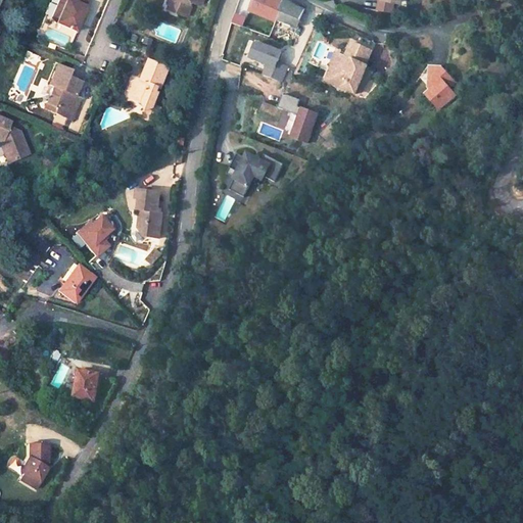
[(58,0),(50,19),(56,25),(66,0),(58,0)]
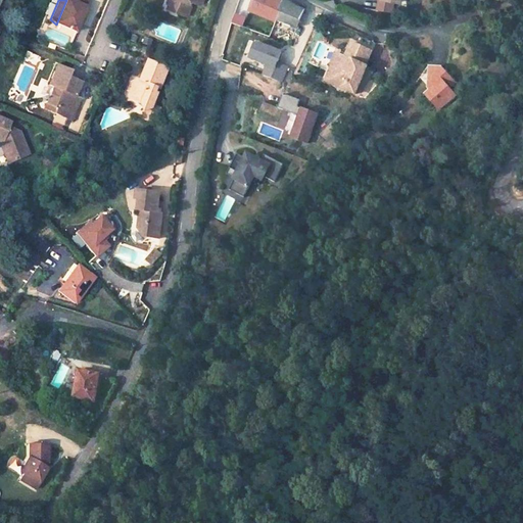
[(66,0),(56,25),(77,34),(88,7),(87,7),(89,0),(66,0)]
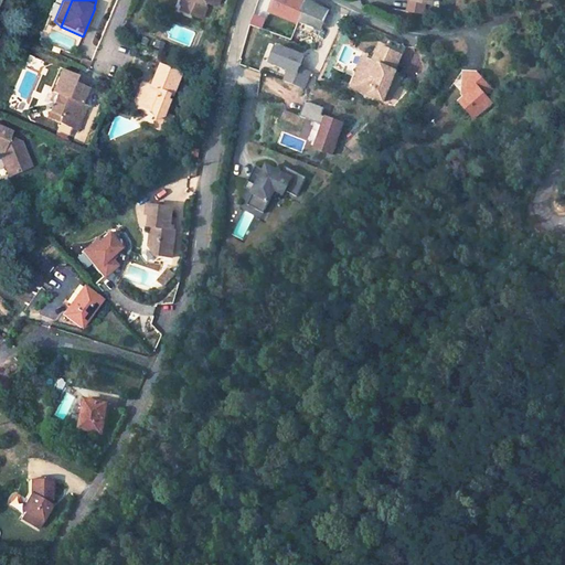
[(190,0),(187,9),(203,17),(209,4),(208,4),(209,0),(210,0),(219,4),(221,0),(190,0)]
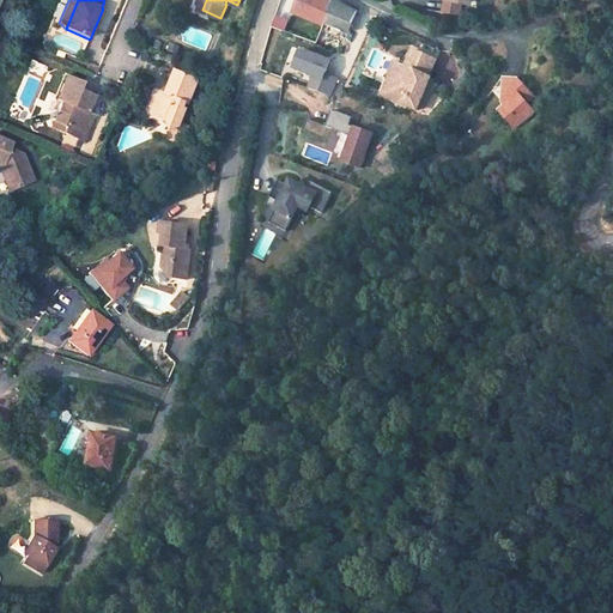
[(297,0),(293,11),(349,32),(358,11),(338,0),(297,0)]
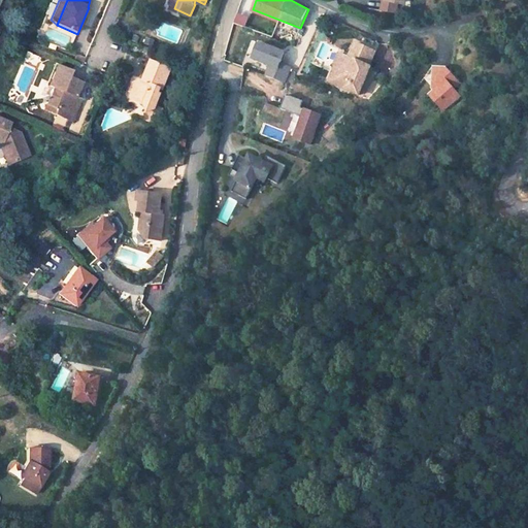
[(383,0),(382,8),(396,11),(398,1),(403,2),(403,0),(383,0)]
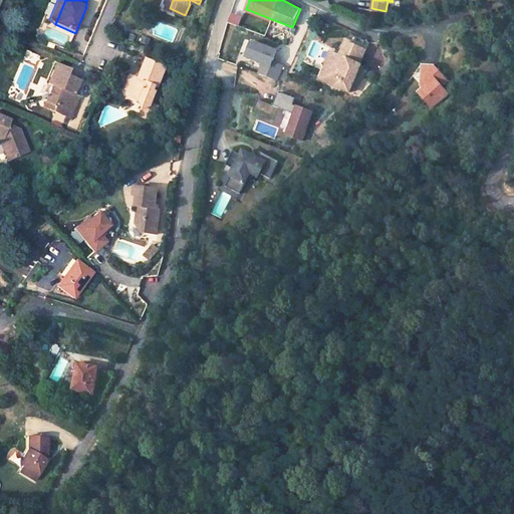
[(273,27),(271,34),(283,39),(286,33),(273,27)]
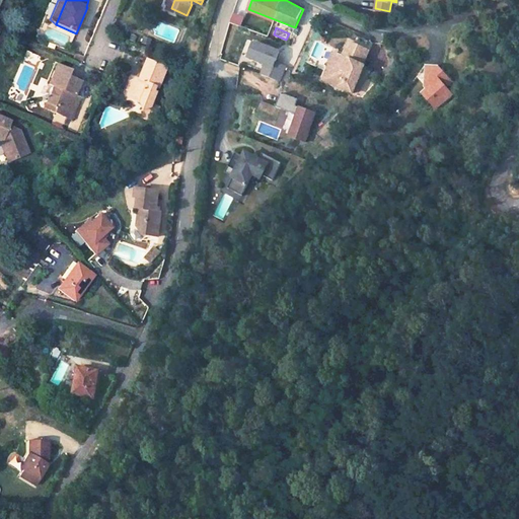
[(278,51),(253,41),(246,56),(265,64),(261,74),(280,82),(287,67),(274,62),(278,51)]
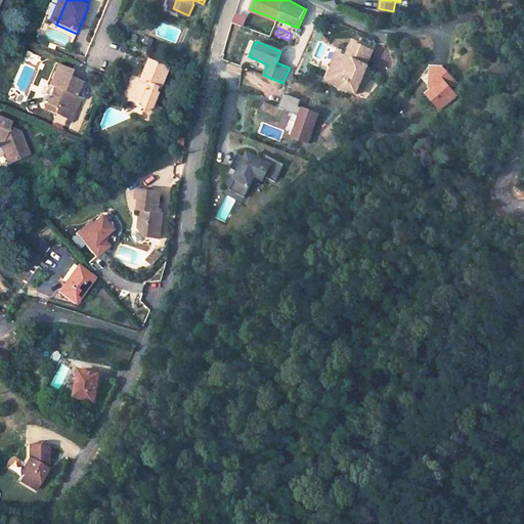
[(375,51),(351,42),(346,57),(350,58),(369,66),(375,51)]
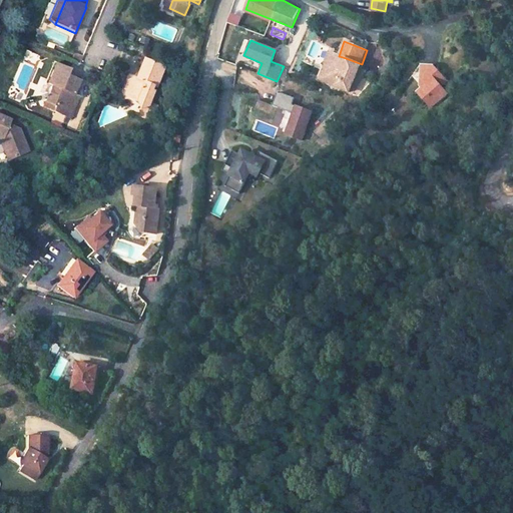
[(38,55),(28,51),(25,58),(35,62),(38,55)]
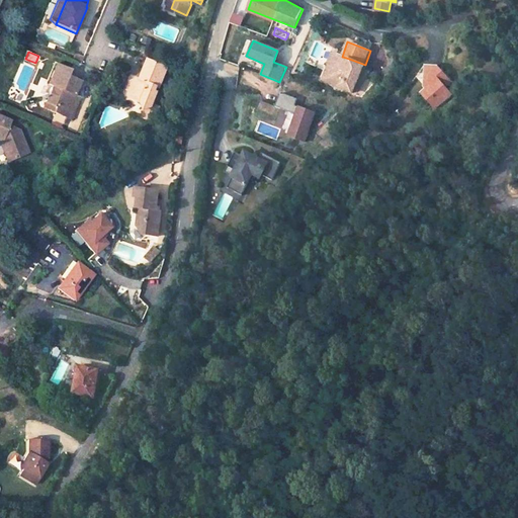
[(331,52),(320,81),(335,87),(346,58),(342,57),(331,52)]
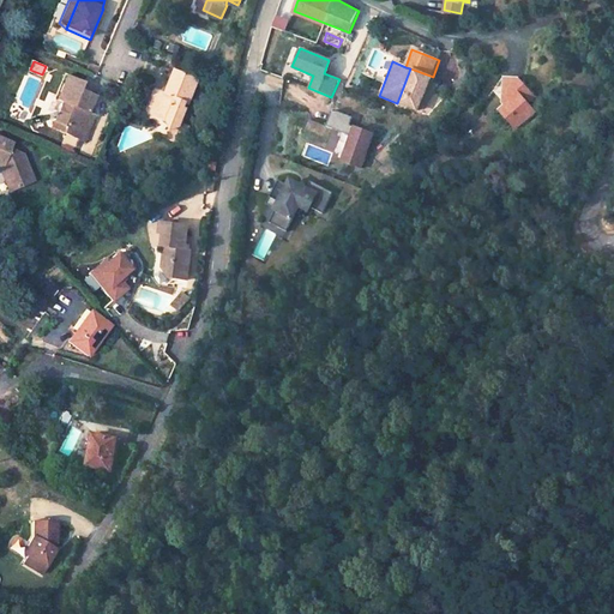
[(90,67),(88,74),(96,78),(97,74),(98,70),(90,67)]
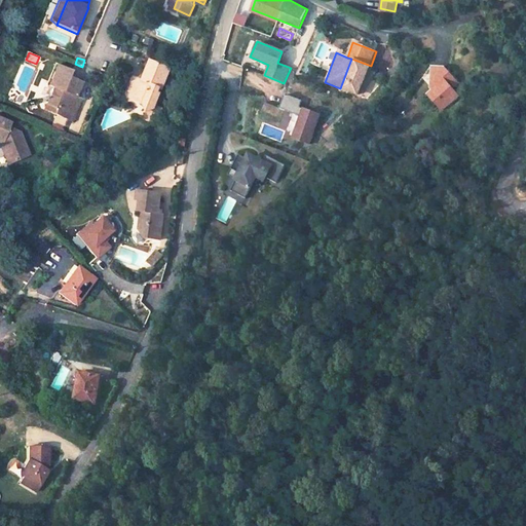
[(371,66),(351,59),(340,88),(359,97),(371,66)]
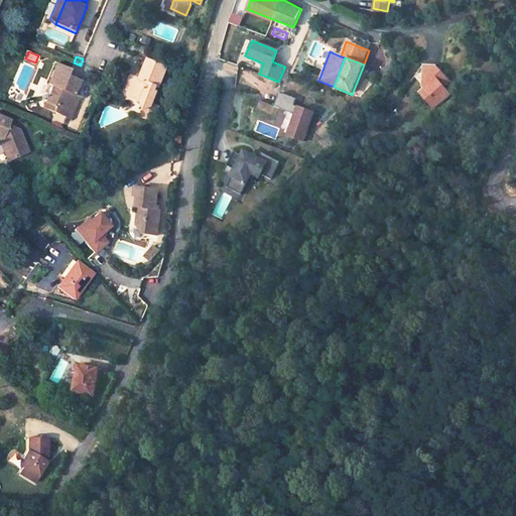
[(147,61),(138,81),(142,83),(139,89),(131,84),(126,95),(128,100),(139,105),(140,112),(147,109),(148,106),(154,95),(152,94),(154,89),(156,90),(165,71),(147,61)]
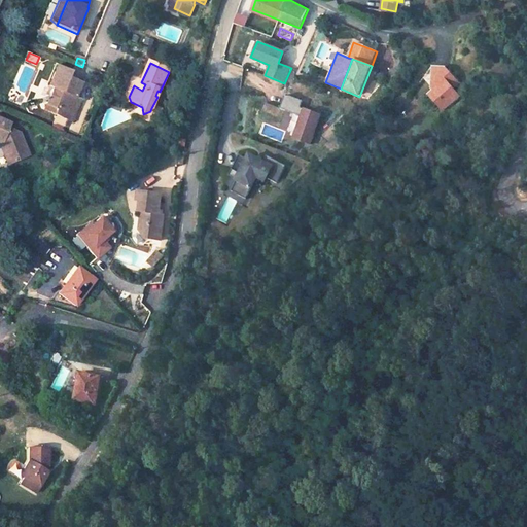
[(449,88),(446,83),(453,77),(444,66),(431,77),(429,85),(431,88),(429,89),(428,96),(437,107),(454,94),(449,88)]
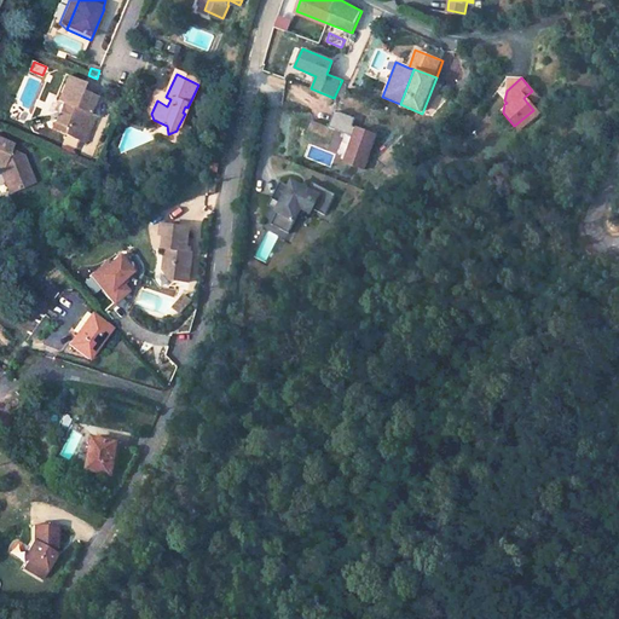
[(82,117),(85,111),(90,113),(96,99),(81,93),(84,86),(65,79),(56,103),(61,105),(53,122),(67,128),(64,134),(81,142),(90,122),(84,121),(82,117)]
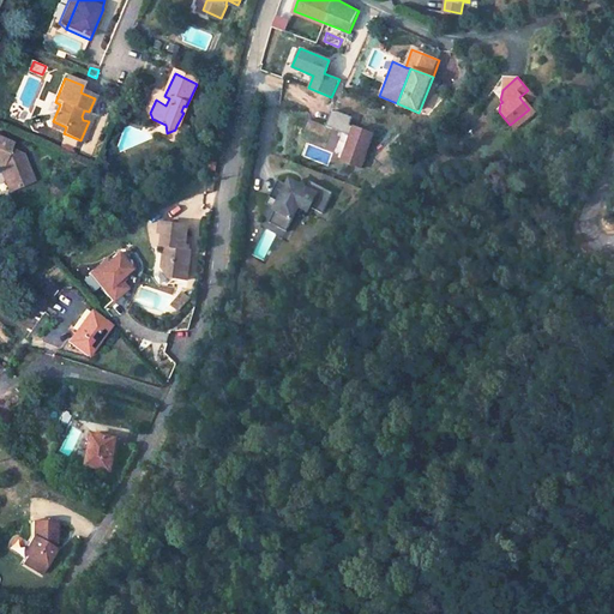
[(523,102),(530,94),(528,90),(519,97),(523,102)]
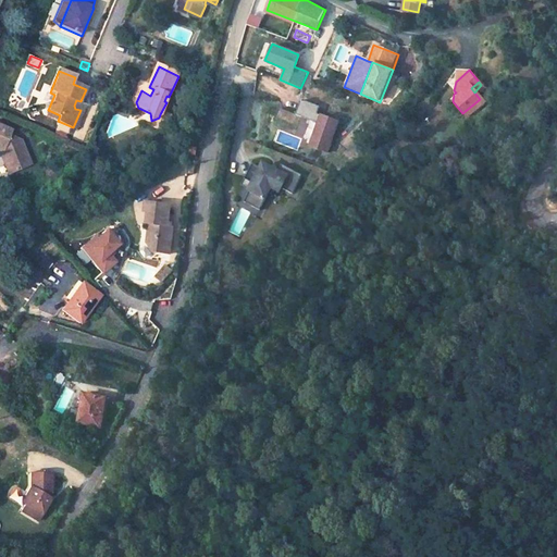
[(20,109),(23,100),(11,96),(8,104),(20,109)]
